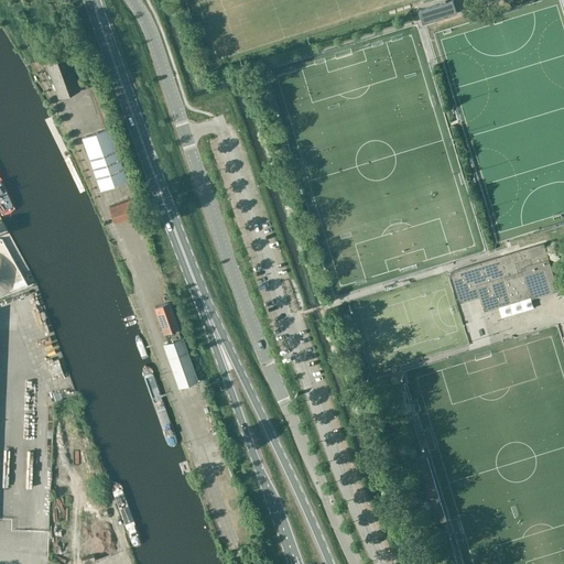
[(453,0),(419,11),(423,24),(456,13),(453,0)]
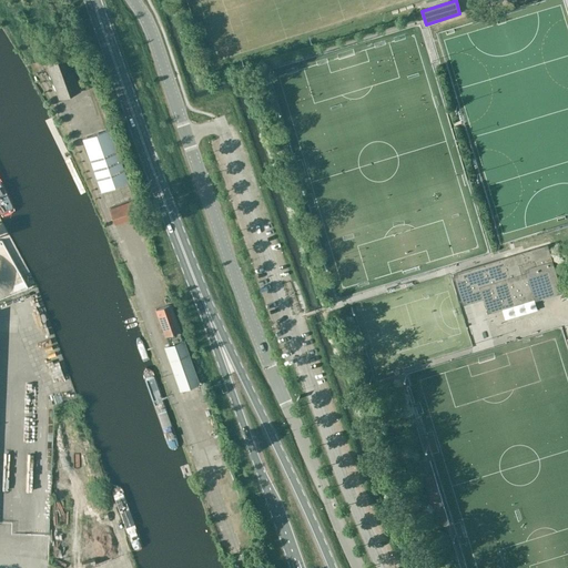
[(67,58),(47,64),(59,98),(79,91),(67,58)]
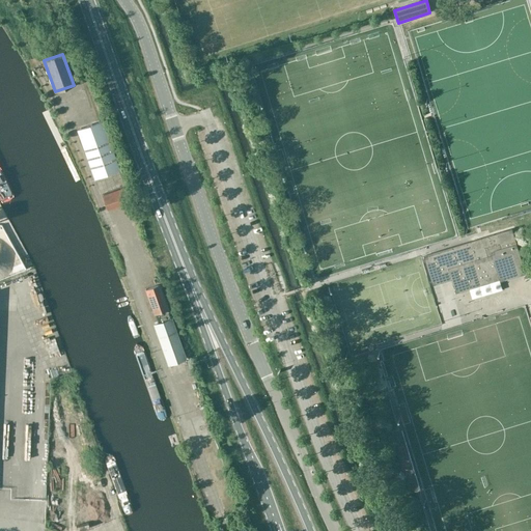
[(95,178),(119,170),(104,120),(78,129),(95,178)]
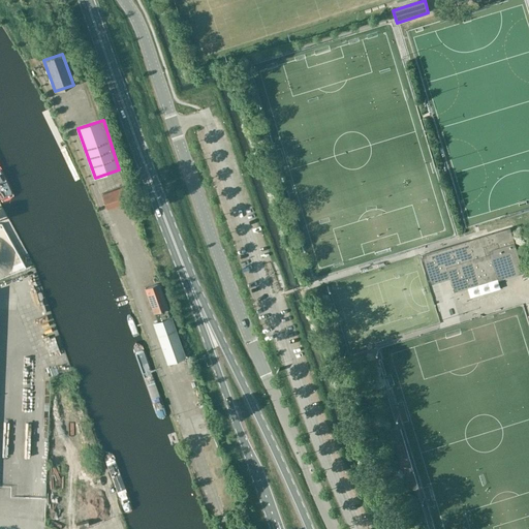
[(124,187),(102,194),(106,209),(129,200),(124,187)]
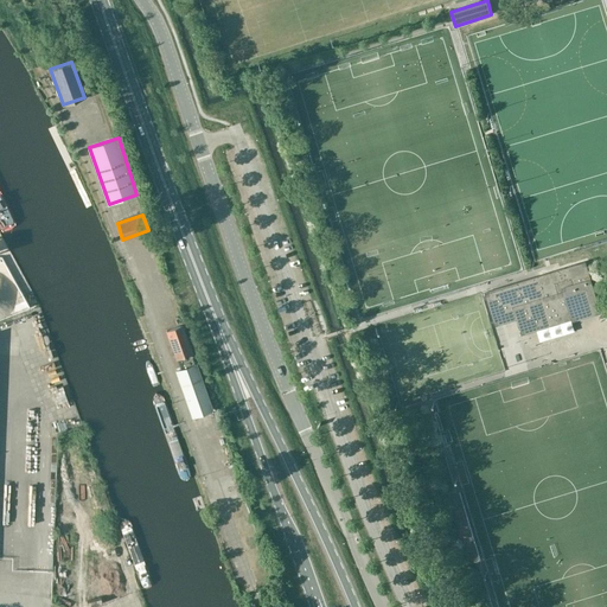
[(600,312),(589,279),(590,279),(586,261),(485,292),(496,326),(516,319),(521,334),(572,319),(572,320),(600,312)]
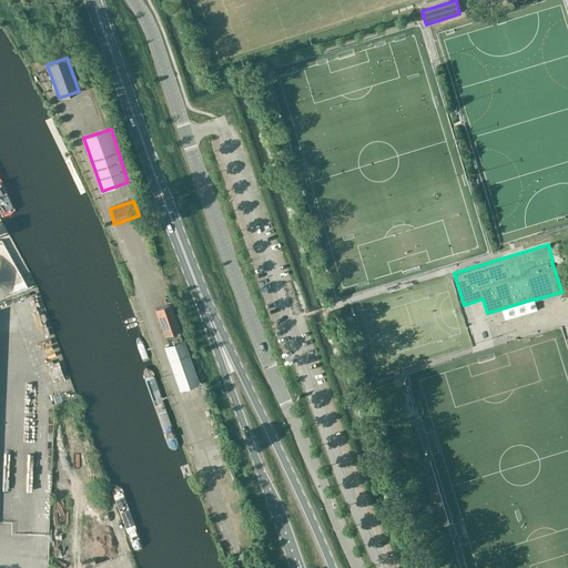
[(165,335),(179,331),(170,304),(155,310),(165,335)]
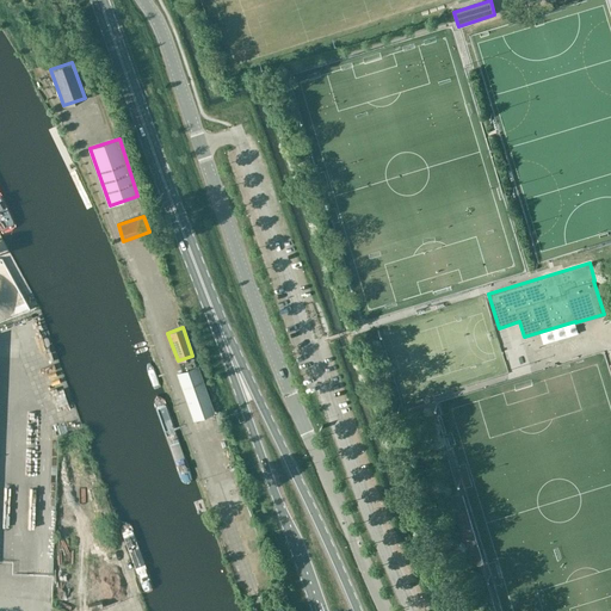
[(213,412),(192,356),(178,360),(181,371),(178,372),(193,419),(213,412)]
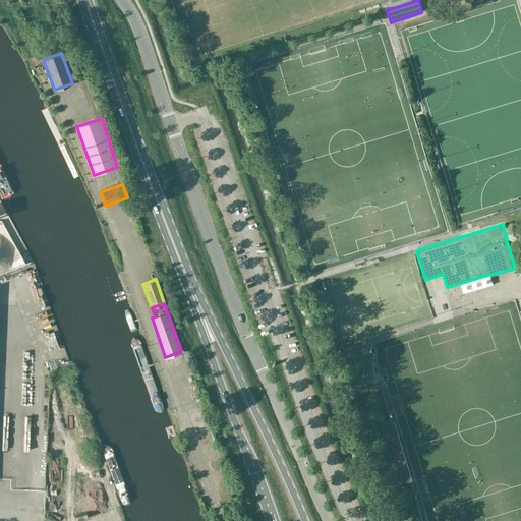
[(395,420),(384,422),(389,449),(399,448),(395,420)]
